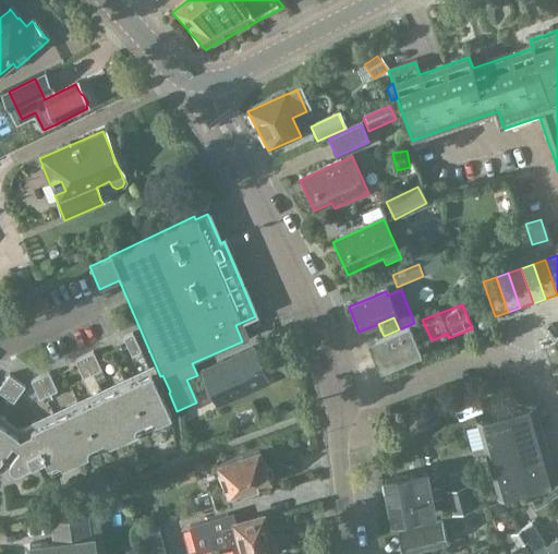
[(422,320),(414,323),(399,329),(384,336),(368,341),(380,372),(421,357),(417,347),(432,340),(422,320)]
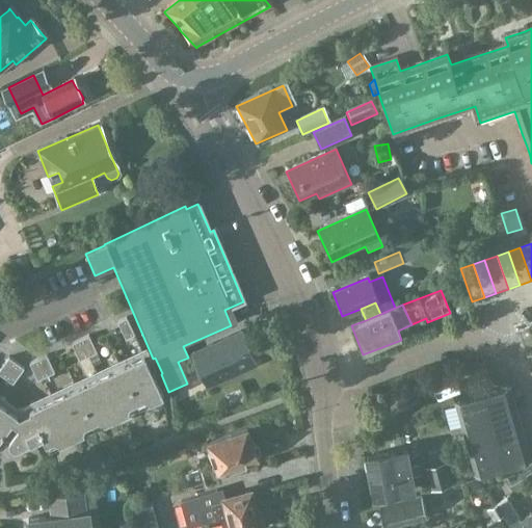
[(125,320),(116,324),(121,333),(129,328),(125,320)]
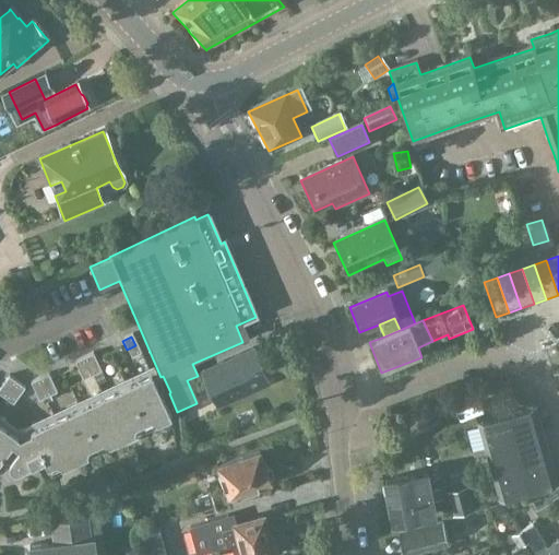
[(140,354),(135,345),(127,350),(131,358),(140,354)]
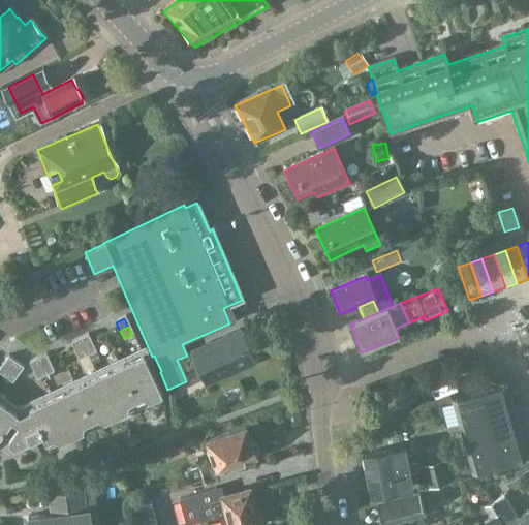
[(240,332),(191,353),(206,387),(254,365),(240,332)]
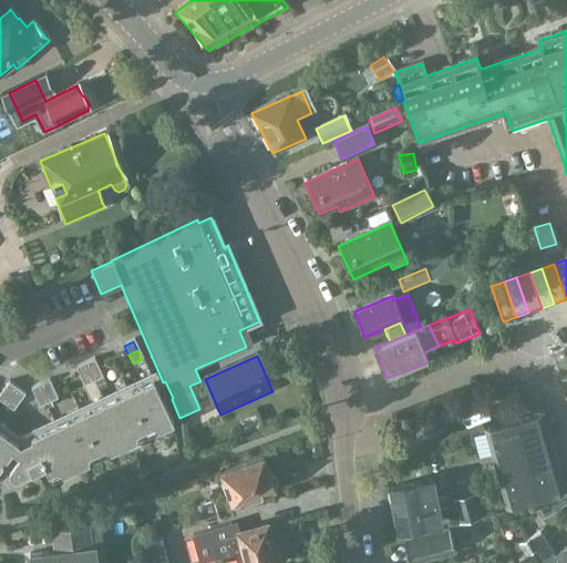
[(85,365),(90,374),(98,369),(93,360),(85,365)]
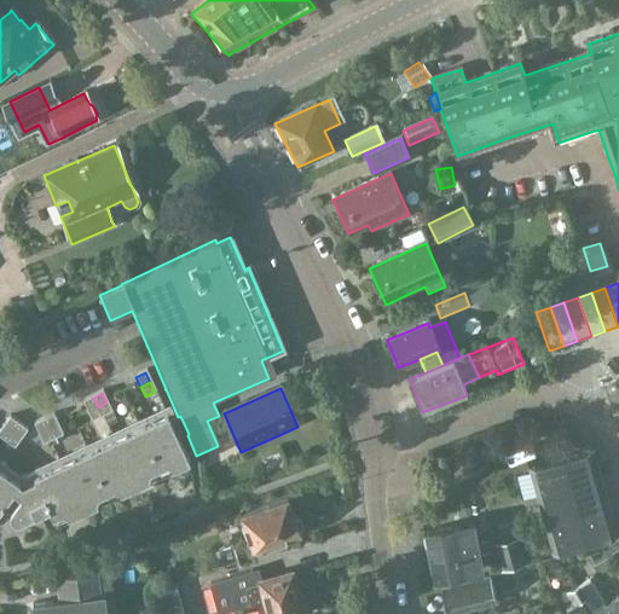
[(87,412),(98,407),(93,398),(82,403),(87,412)]
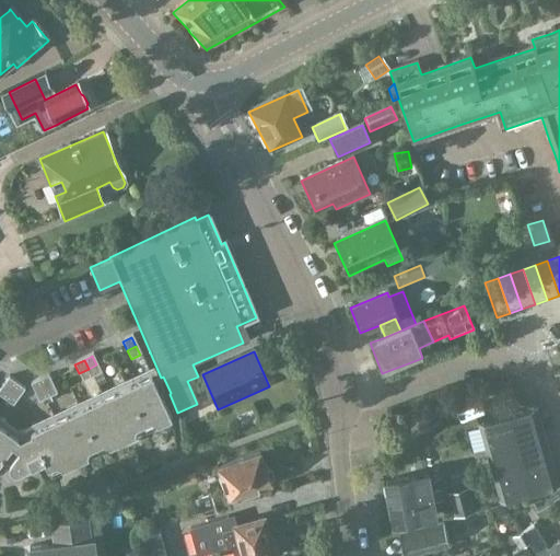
[(89,369),(93,378),(101,373),(96,365),(89,369)]
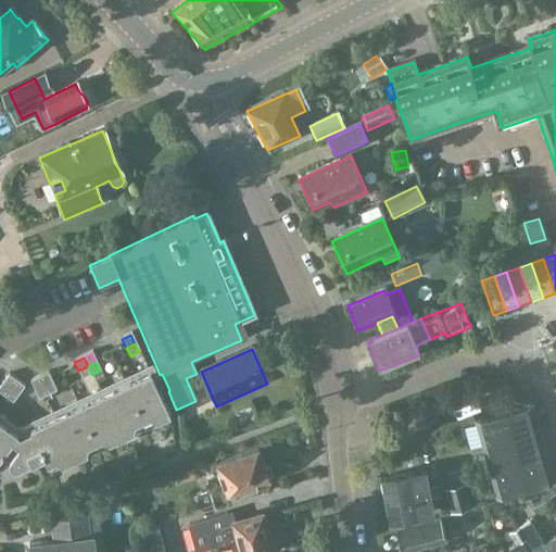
[(83,379),(92,375),(88,366),(78,371),(83,379)]
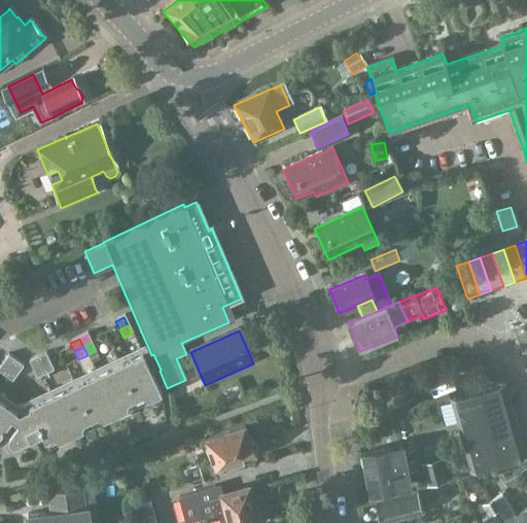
[(161,394),(141,354),(15,413),(0,402),(0,432),(1,430),(8,436),(8,443),(18,445),(42,433),(45,442),(51,439),(58,441),(59,443),(70,438),(81,432),(80,430),(82,424),(90,421),(97,418),(103,419),(104,421),(115,416),(127,411),(126,409),(128,404),(135,399),(143,396),(148,398),(149,399),(161,394)]
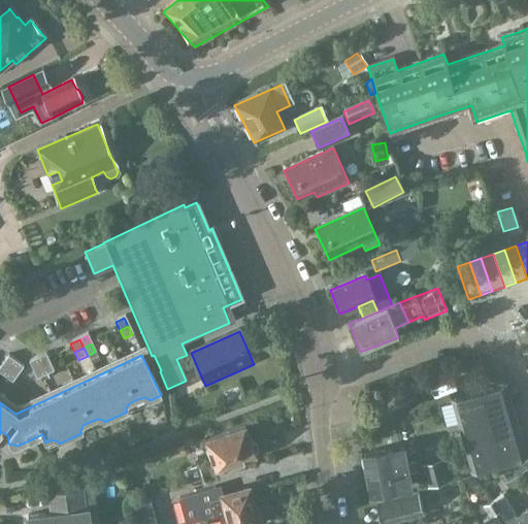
[(36,359),(40,367),(48,363),(45,355),(36,359)]
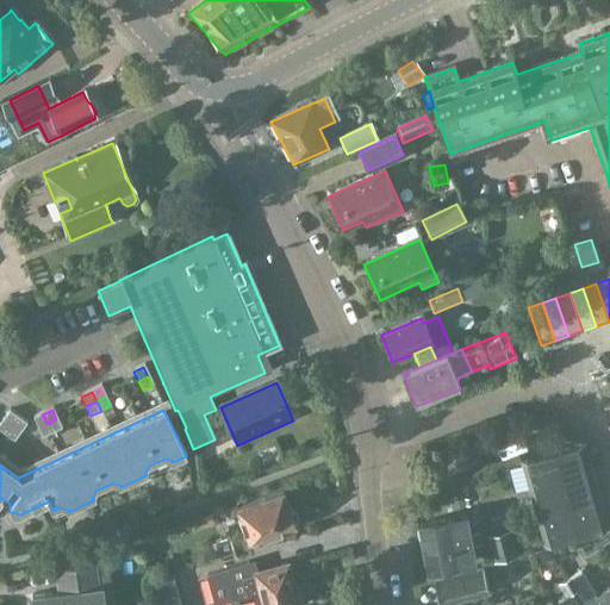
[(8,412),(2,420),(11,428),(17,418),(8,412)]
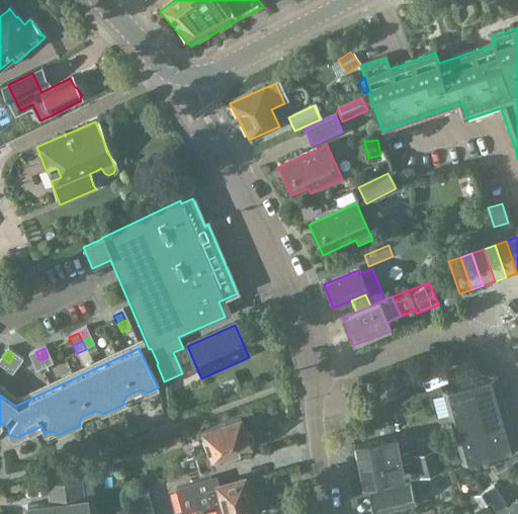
[(27,356),(31,364),(39,360),(35,352),(27,356)]
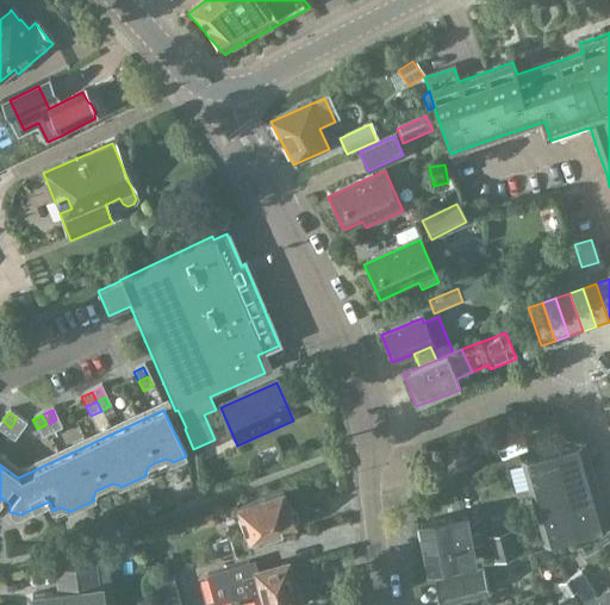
[(17,418),(11,428),(19,434),(26,425),(17,418)]
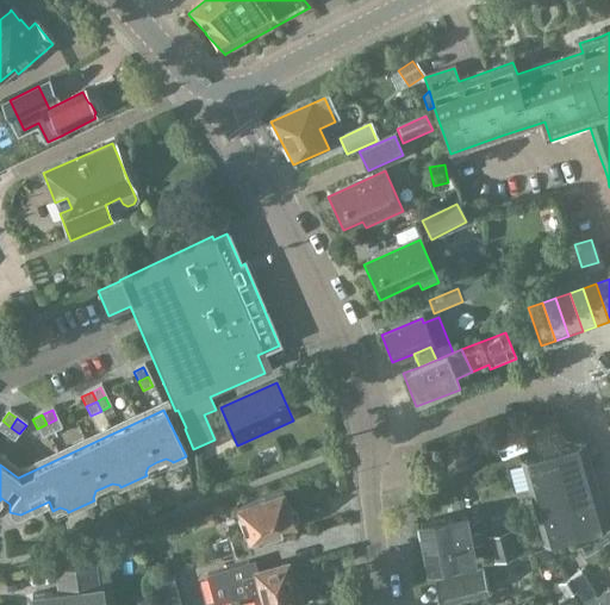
[(61,429),(56,419),(47,424),(51,434),(61,429)]
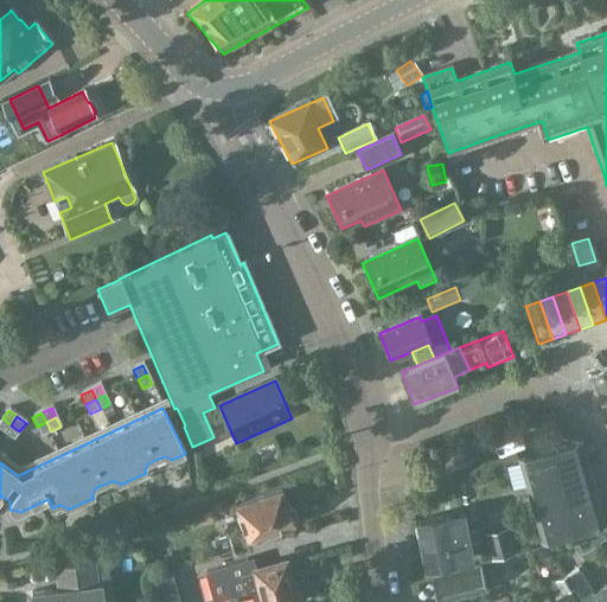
[(0,430),(5,434),(11,426),(2,418),(0,422),(0,430)]
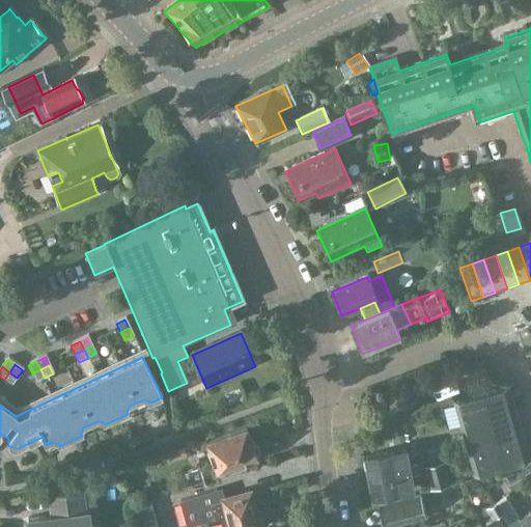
[(36,382),(45,378),(40,369),(32,373),(36,382)]
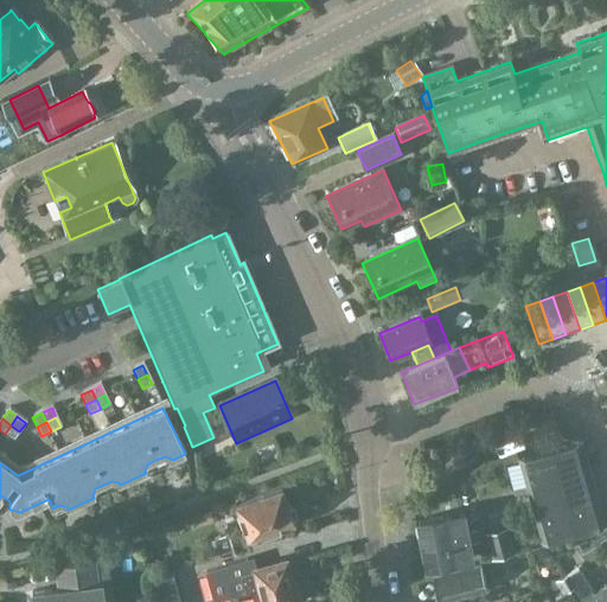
[(11,426),(5,434),(13,440),(19,431),(11,426)]
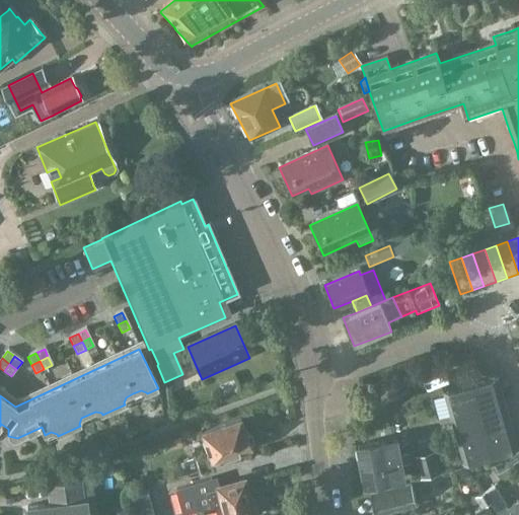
[(443,393),(452,427),(463,465),(516,450),(495,378),(443,393)]
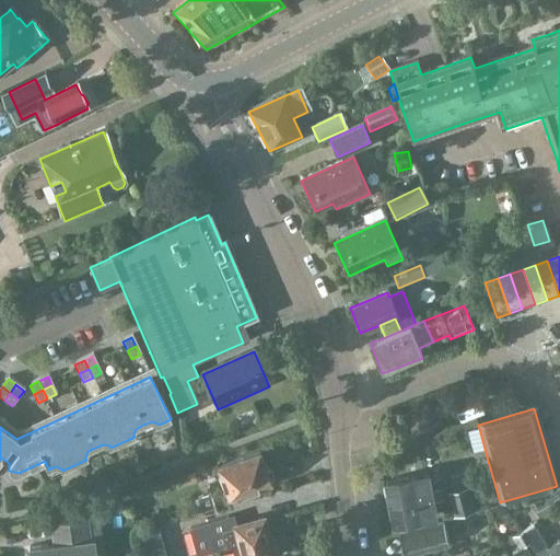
[(217,468),(224,491),(197,501),(201,513),(216,509),(217,513),(231,508),(228,500),(270,485),(260,455),(217,468)]
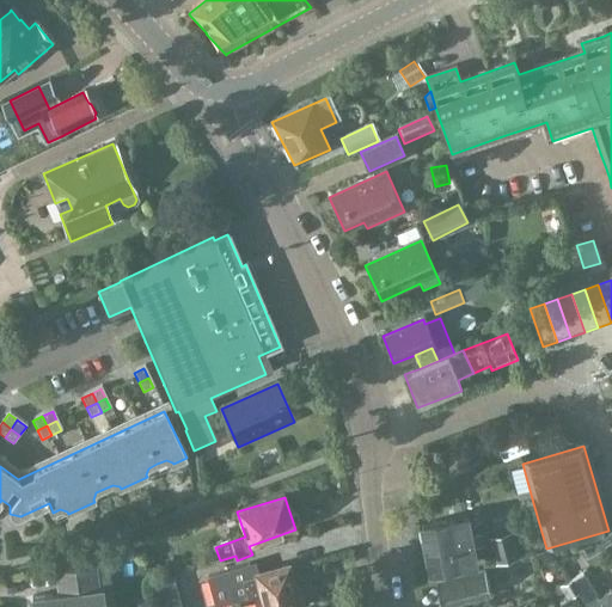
[(429,572),(475,564),(466,519),(421,527),(429,572)]
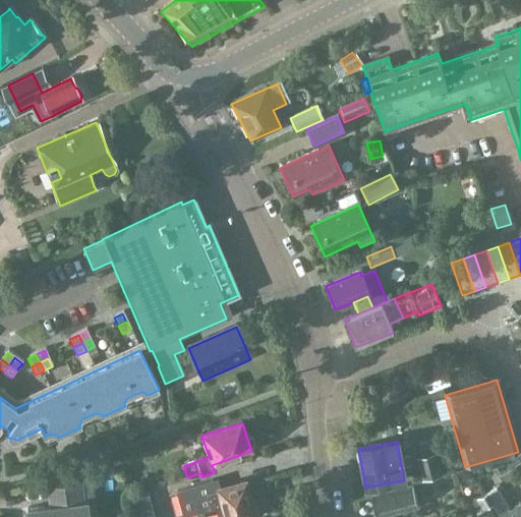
[(243,484),(220,492),(218,481),(175,493),(182,516),(195,516),(215,511),(217,516),(256,516),(252,502),(248,503),(243,484)]
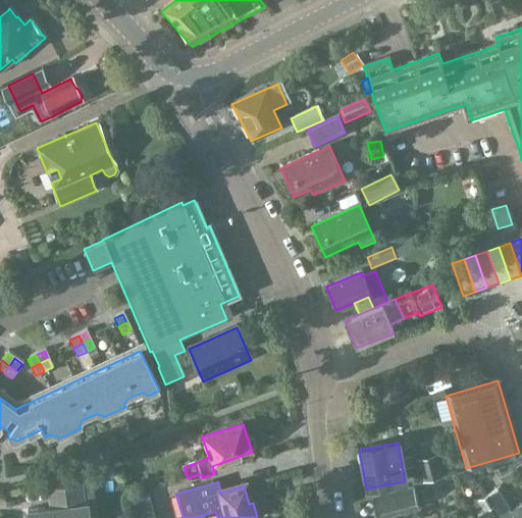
[(48,508),(25,511),(27,517),(91,517),(89,503),(86,504),(83,484),(46,489),(48,508)]
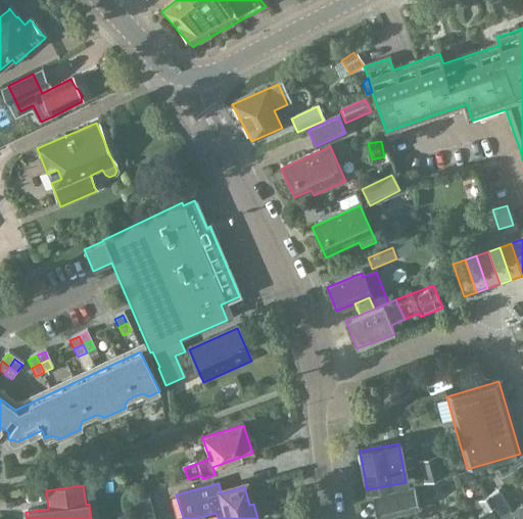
[(414,488),(373,499),(378,518),(395,518),(420,512),(414,488)]
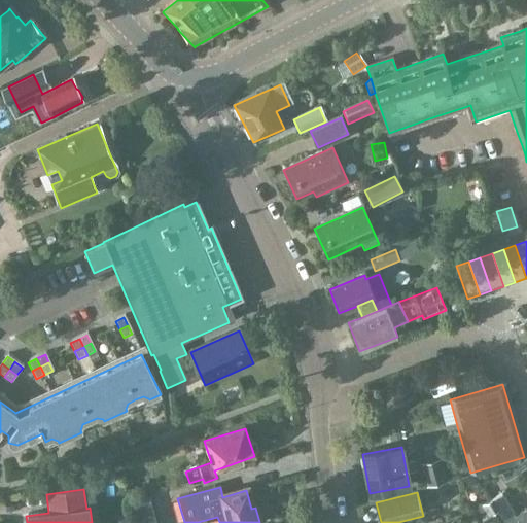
[(502,495),(490,502),(501,522),(526,522),(526,510),(516,517),(502,495)]
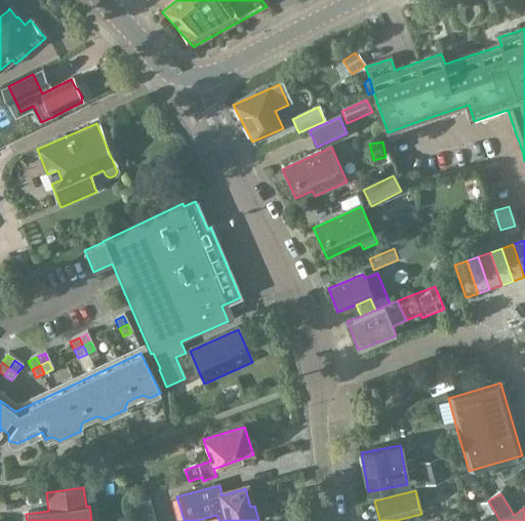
[(155,520),(148,494),(129,499),(134,520),(155,520)]
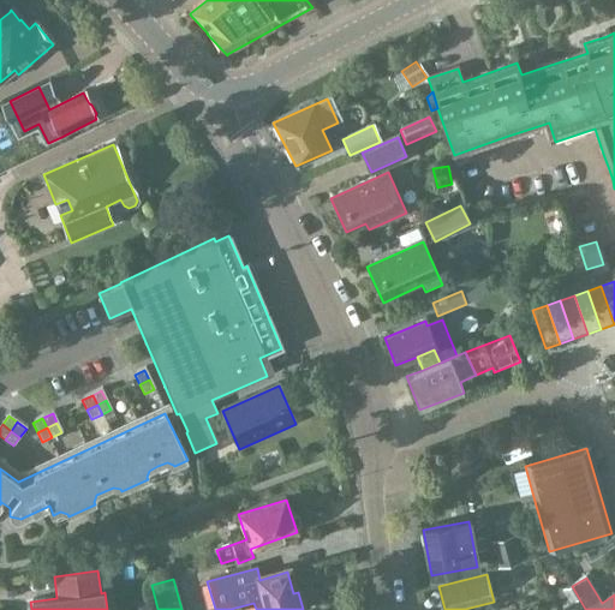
[(585,609),(572,586),(562,592),(569,604),(563,608),(563,609),(585,609)]
